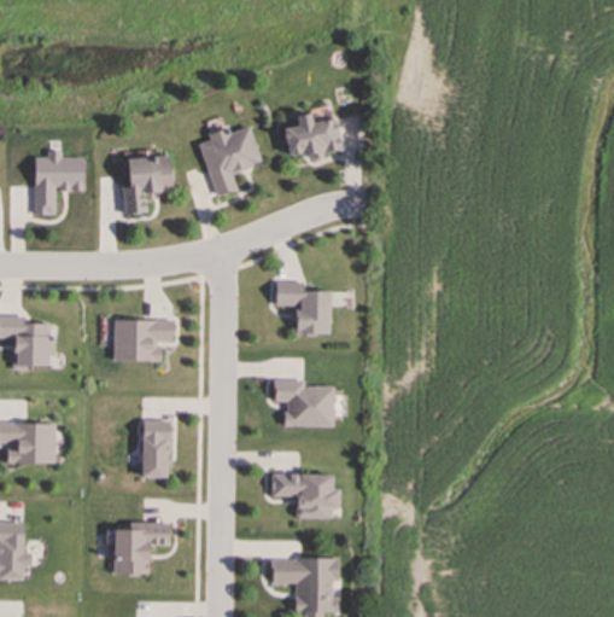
[(338,118),(313,122),(311,114),(297,116),(298,127),(285,128),(290,157),(310,153),(311,156),(343,151),(338,118)]
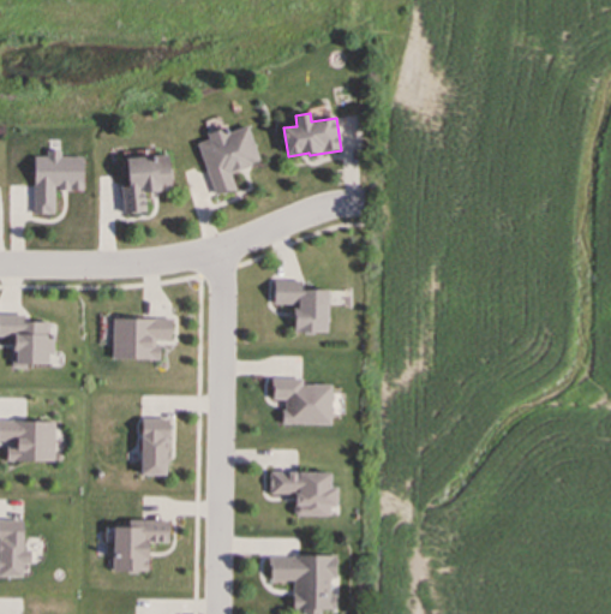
[(215,196),(237,189),(232,172),(261,162),(250,126),(228,132),(227,127),(208,133),(209,139),(199,143),(215,196)]
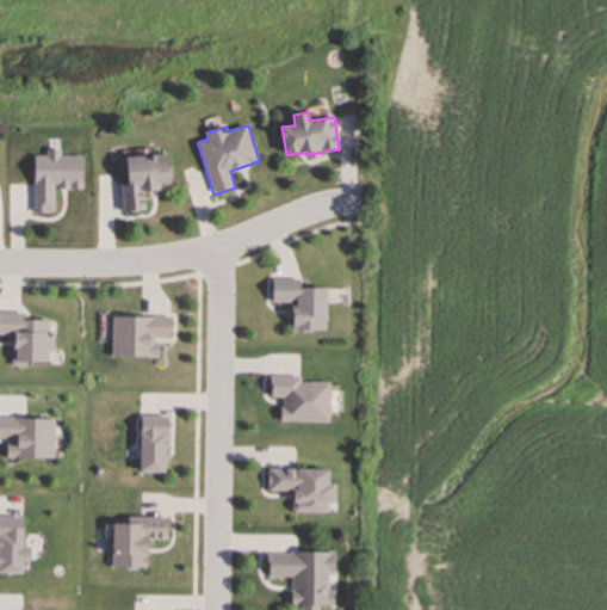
[(56,211),(56,189),(84,189),(84,155),(62,155),(62,149),(47,149),(47,155),(35,155),(35,213),(56,211)]
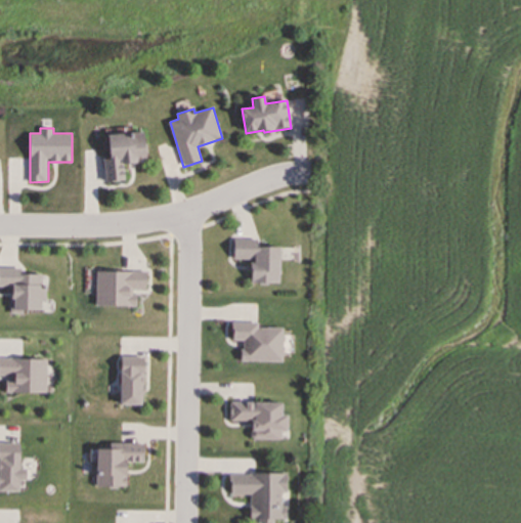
[(124,164),(147,162),(145,132),(109,135),(111,159),(104,159),(106,181),(125,180),(124,164)]
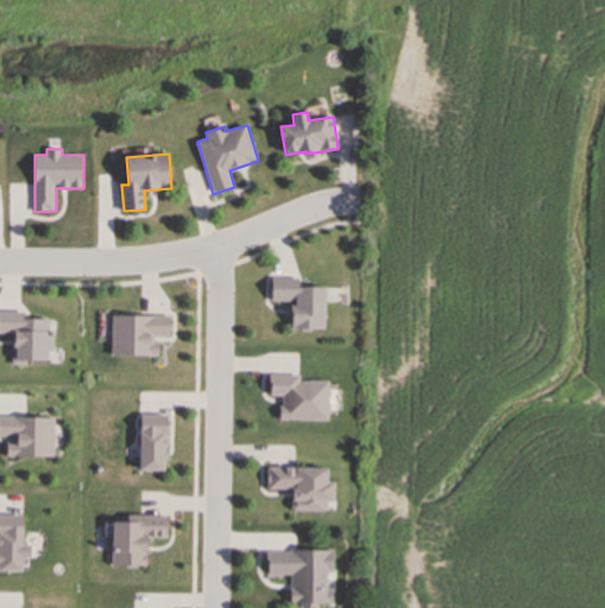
[(271,301),(292,302),(292,328),(325,330),(326,287),(300,286),(300,277),(272,277),(271,301)]
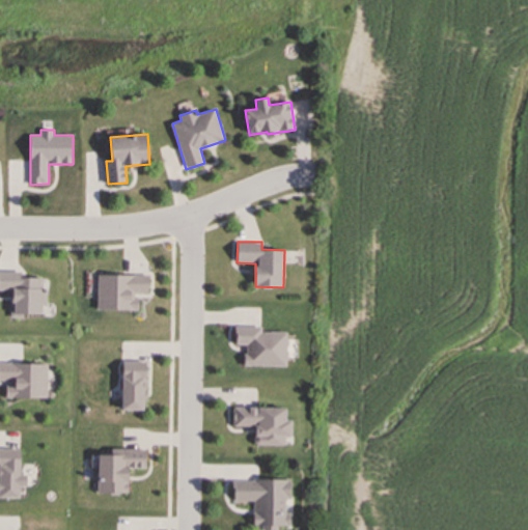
[(0,272),(23,272),(23,278),(45,278),(45,287),(50,287),(50,305),(45,304),(45,313),(24,313),(24,316),(12,316),(12,290),(0,290),(0,272)]
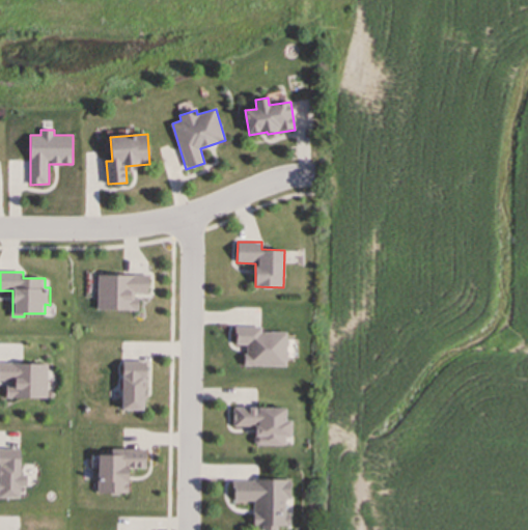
[(96,275),(150,275),(150,293),(135,293),(135,298),(141,298),(141,310),(96,310),(96,275)]
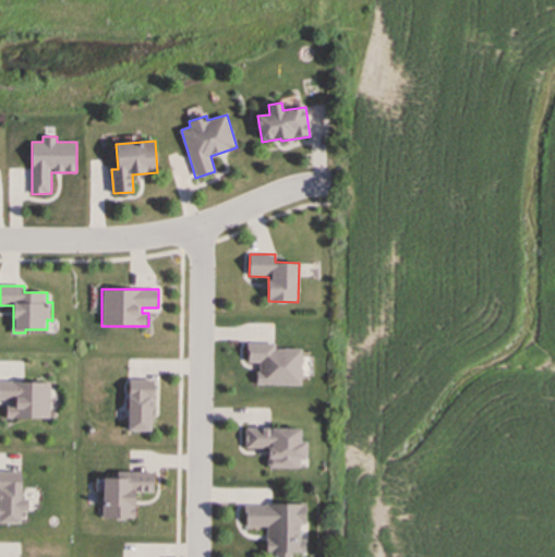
[(302,349),(276,349),(276,344),(249,343),(248,363),(258,363),(258,385),(302,385),(302,349)]
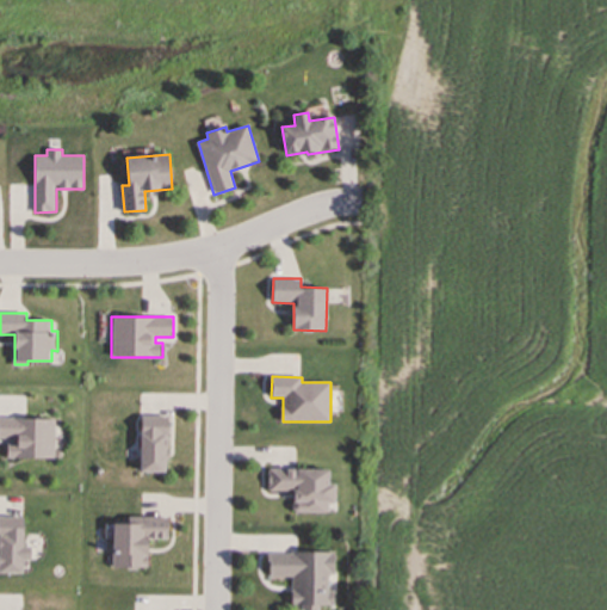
[(142,414),(172,414),(171,436),(167,436),(167,472),(142,472),(142,414)]
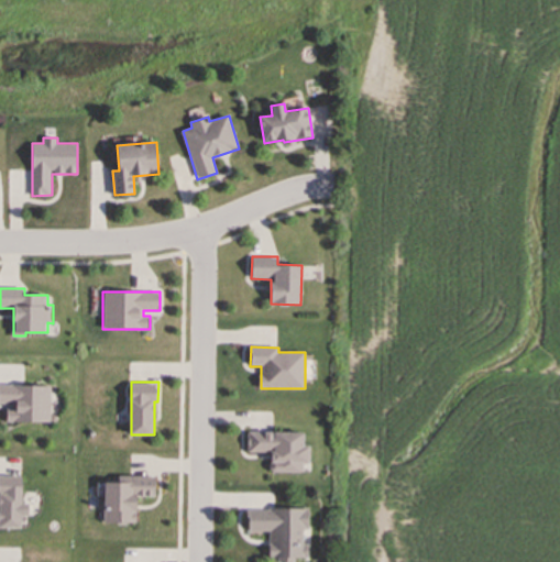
[(52,385),(0,385),(0,404),(9,404),(9,422),(52,421),(52,385)]
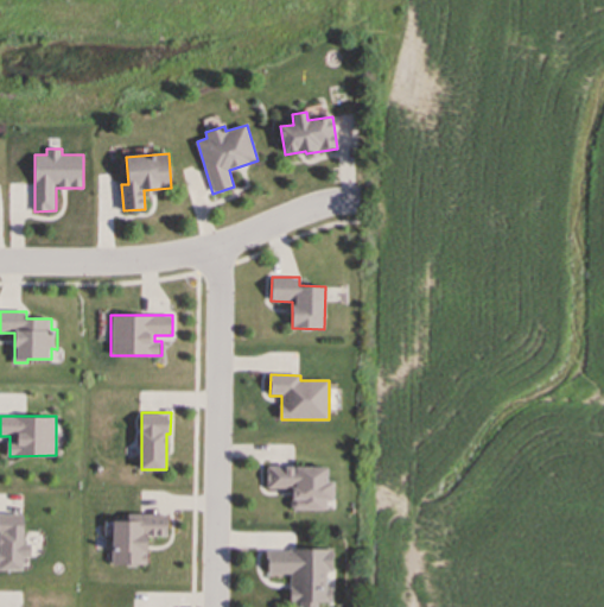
[(326,510),(328,499),(335,499),(335,481),(328,481),(328,468),(268,466),(267,488),(293,489),(292,509),(326,510)]
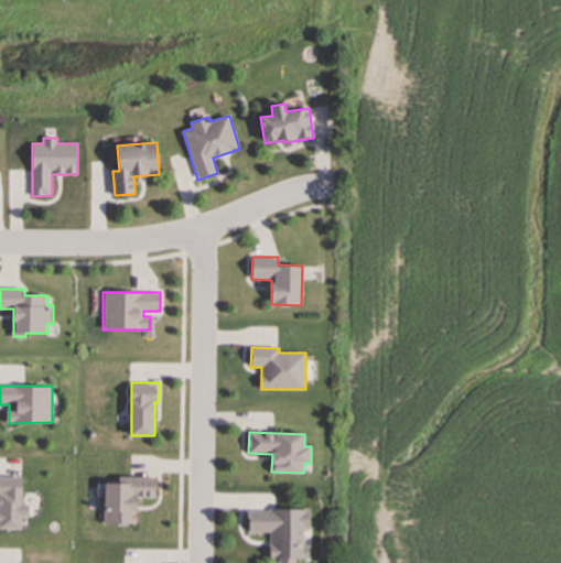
[(0,476),(24,476),(24,502),(32,502),(32,518),(23,519),(23,529),(0,529),(0,476)]
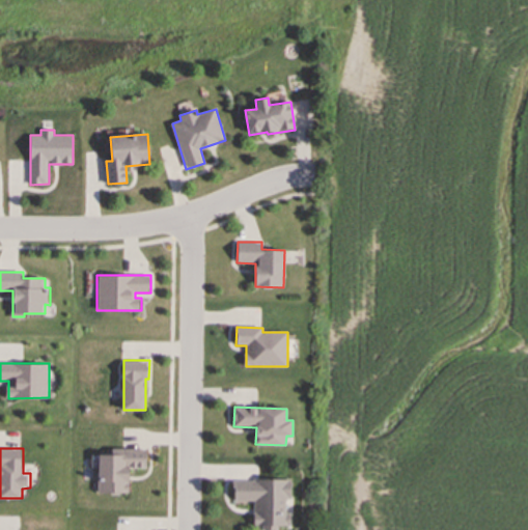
[(114,449),(149,449),(149,471),(133,471),(133,494),(100,494),(101,453),(114,453),(114,449)]
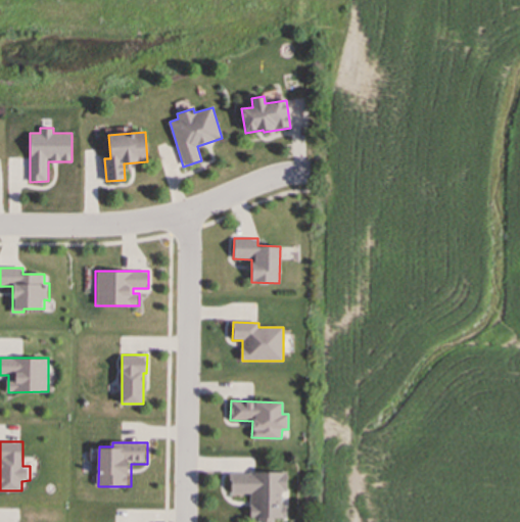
[(287,473),(230,473),(230,494),(250,494),(250,519),(260,519),(260,521),(275,521),(275,518),(286,518),(286,506),(281,506),(281,491),(287,491),(287,473)]
